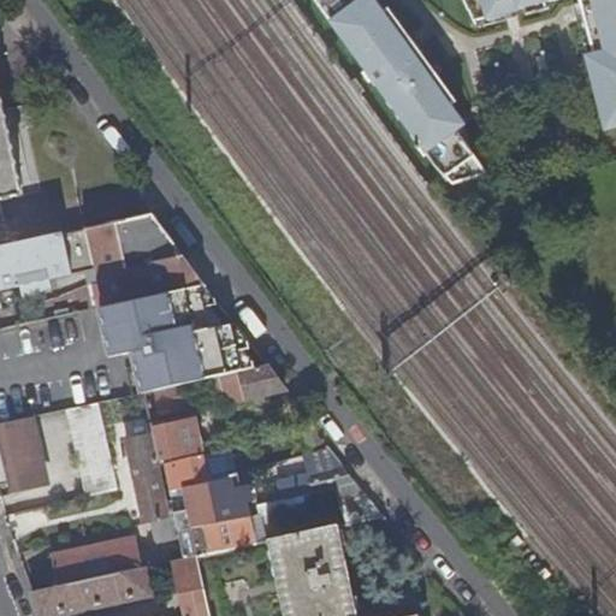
[(359,0),(313,0),(433,164),(454,184),(487,173),(455,131),(465,123),(451,105),(455,101),(418,48),(412,53),(402,40),(408,36),(389,10),(384,13),(373,0),(360,0),(359,0)]
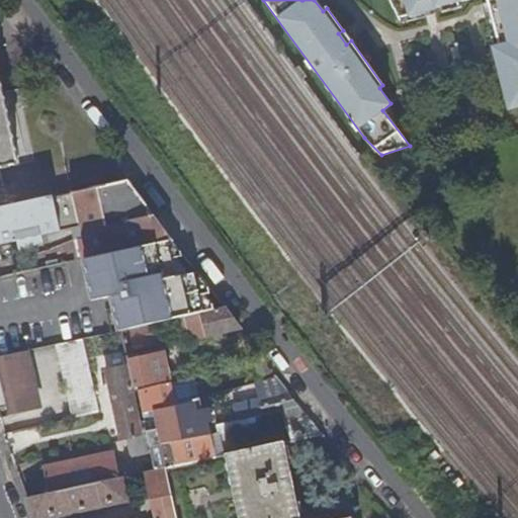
[(517,0),(391,0),(400,18),(469,0),(488,0),(501,48),(504,60),(499,61),(511,108),(517,106),(517,0)]
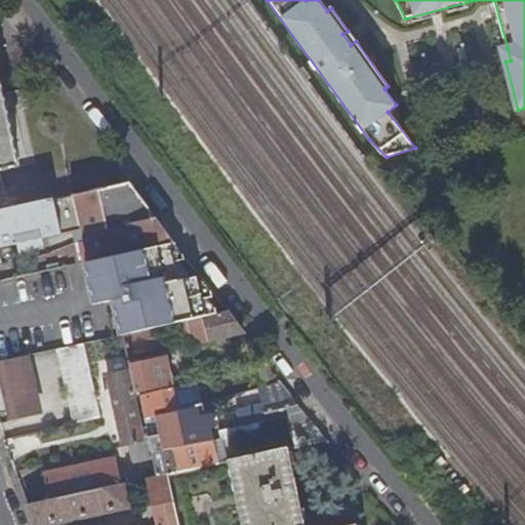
[(351,45),(356,41),(348,31),(342,34),(351,45)]
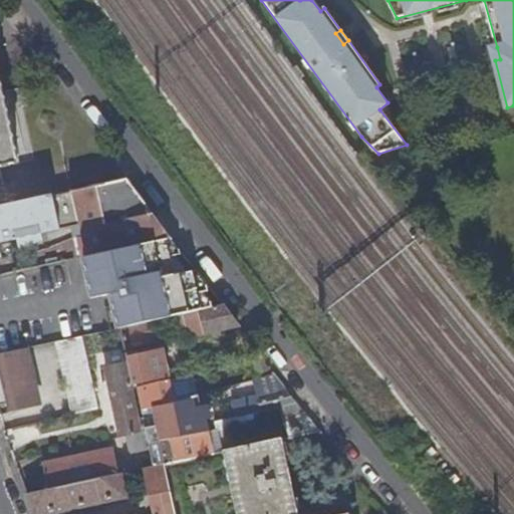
[(492,48),(495,60),(500,59),(497,47),(492,48)]
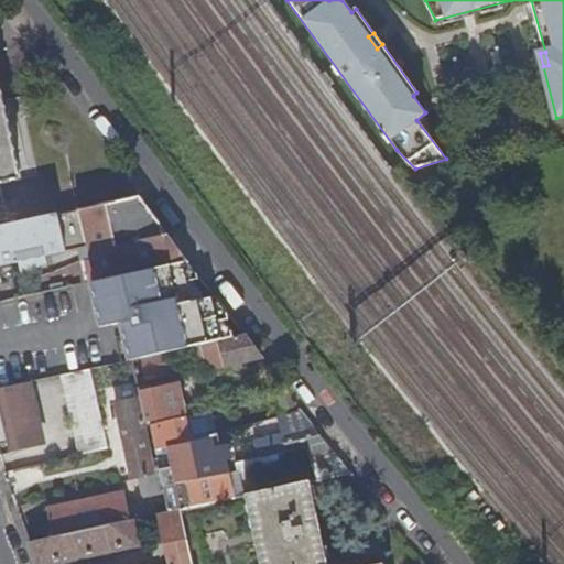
[(0,96),(0,179),(18,175),(0,96)]
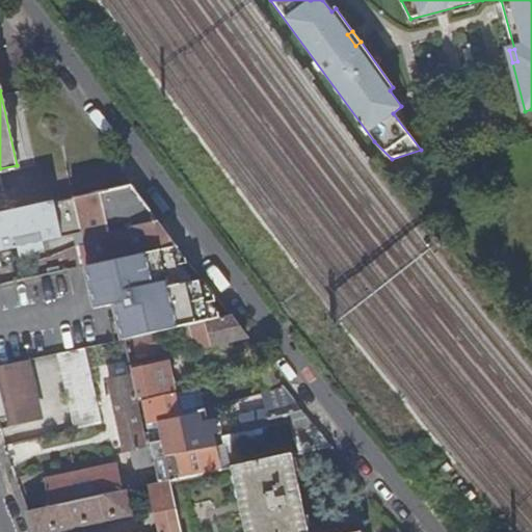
[(153,216),(130,185),(0,214),(0,250),(24,245),(26,256),(51,245),(50,240),(82,233),(85,246),(78,247),(82,267),(84,266),(94,264),(175,246),(176,246),(153,216)]
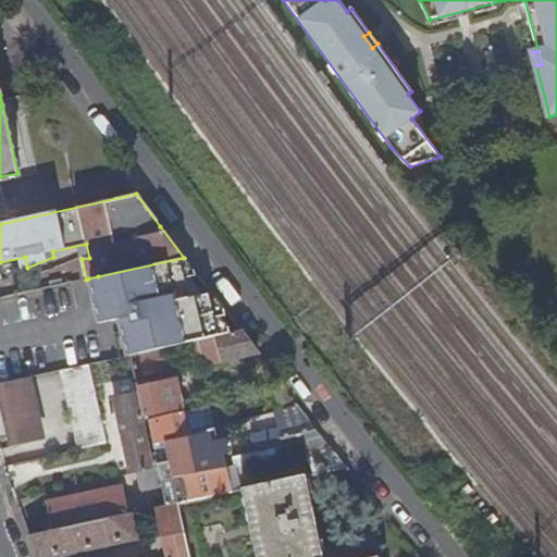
[(183,258),(98,276),(108,321),(116,319),(127,317),(136,354),(165,347),(185,343),(218,335),(210,300),(209,294),(201,294),(190,296),(183,258)]
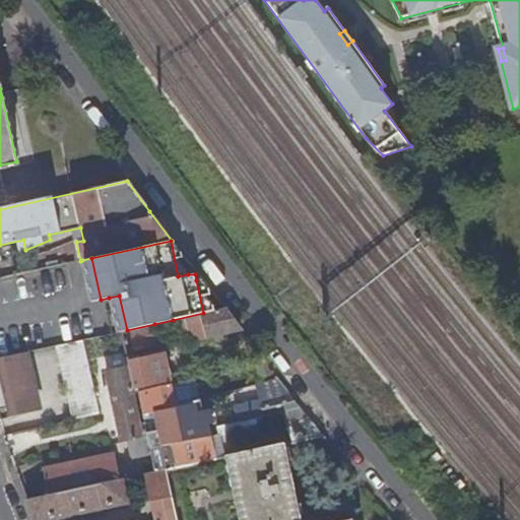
[(172,241),(171,241),(178,276),(188,274),(188,269),(184,265),(179,258),(182,257),(181,252),(172,241)]
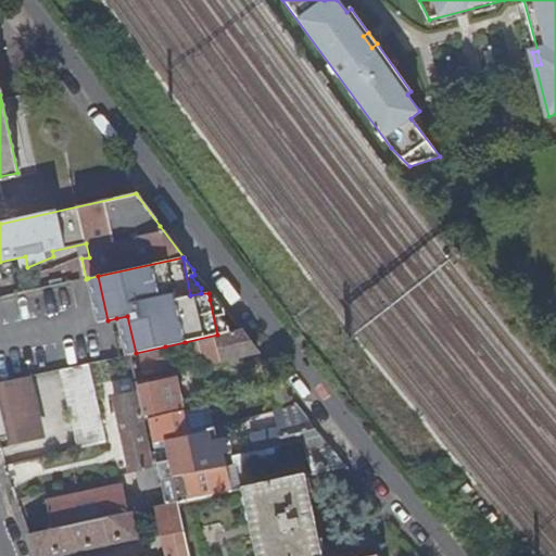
[(98,276),(88,278),(98,323),(108,320),(98,276)]
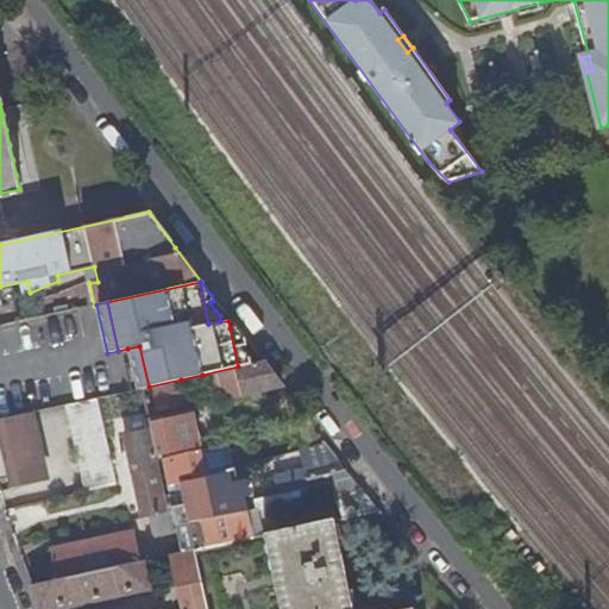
[(230,328),(238,366),(256,363),(253,357),(240,346),(246,345),(244,338),(236,326),(230,328)]
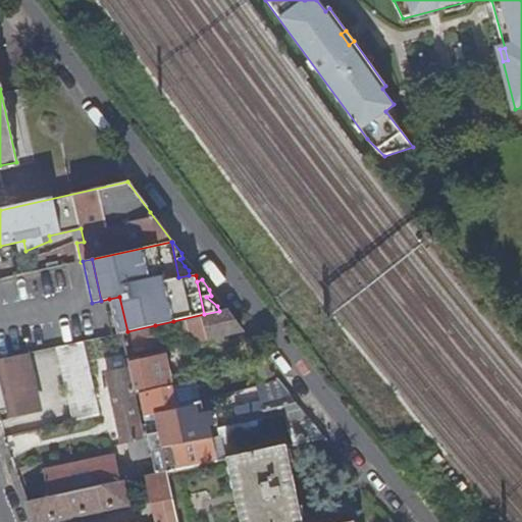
[(119,297),(109,299),(117,333),(120,332),(123,332),(127,331),(119,297)]
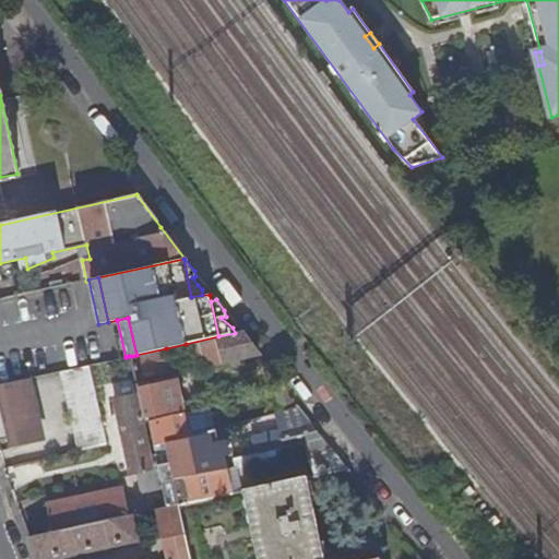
[(258,354),(241,332),(235,333),(218,336),(186,344),(190,364),(202,361),(203,366),(258,354)]
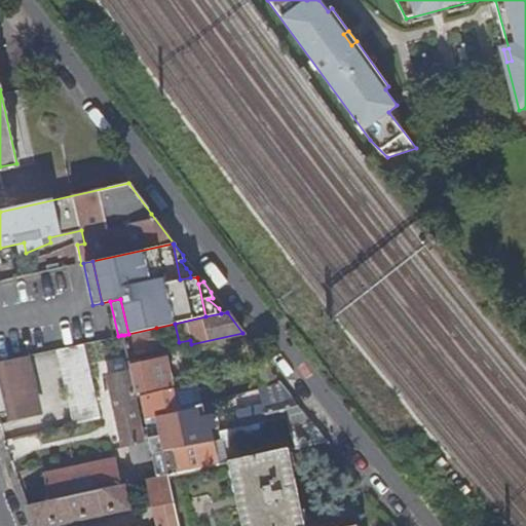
[(160,344),(156,328),(128,334),(124,335),(128,351),(160,344)]
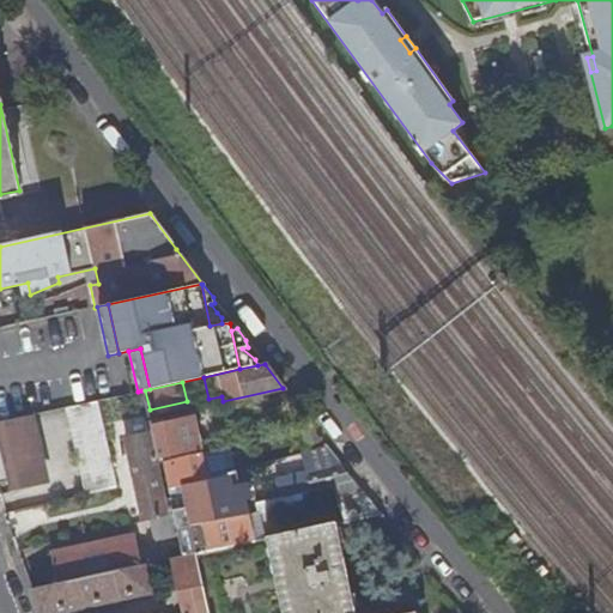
[(64,407),(84,493),(115,486),(95,401),(64,407)]
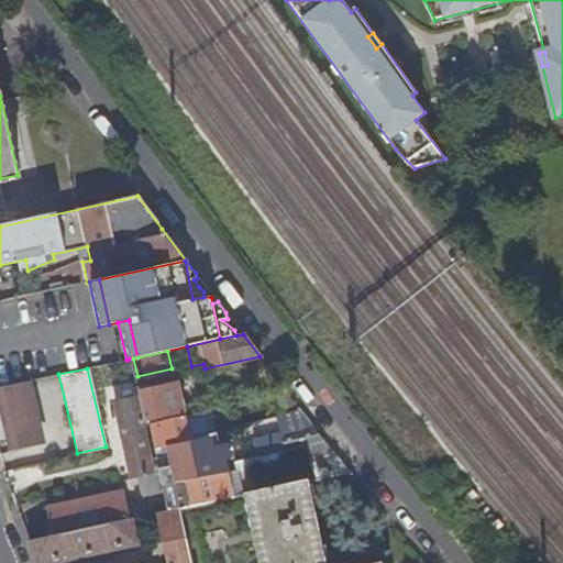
[(0,442),(9,440),(17,444),(37,439),(24,382),(0,386),(0,442)]
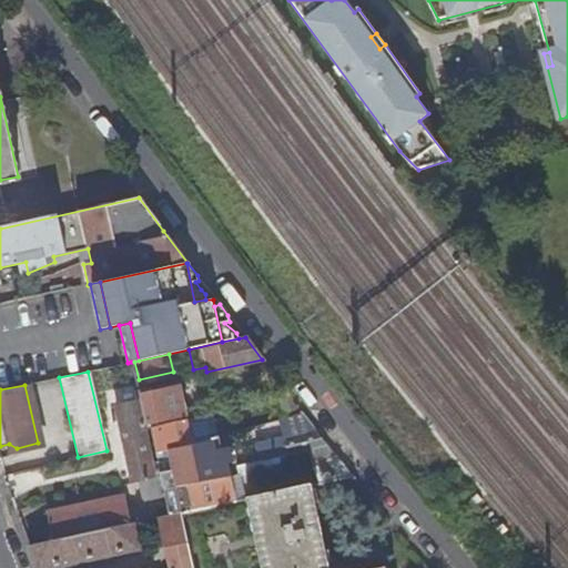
[(149,426),(185,418),(178,385),(137,394),(139,399),(144,427),(149,426)]
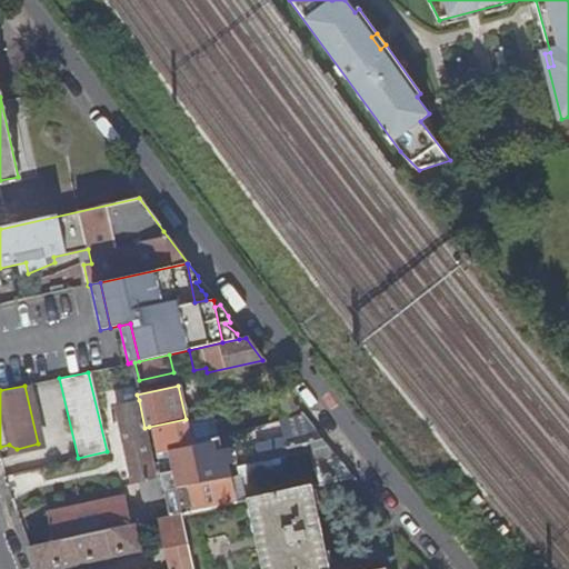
[(231,408),(242,406),(240,395),(229,397),(231,408)]
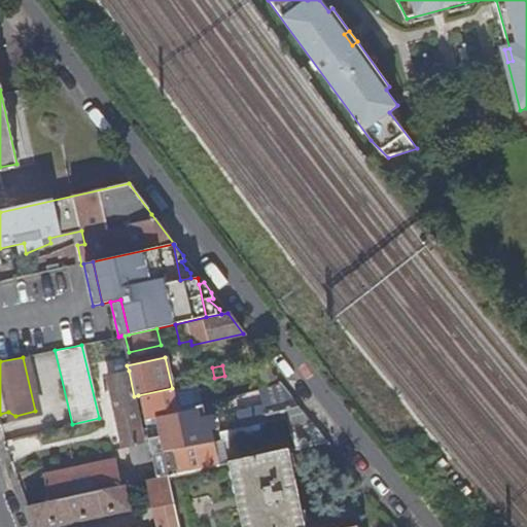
[(121,447),(128,446),(143,442),(134,396),(129,371),(106,377),(121,447)]
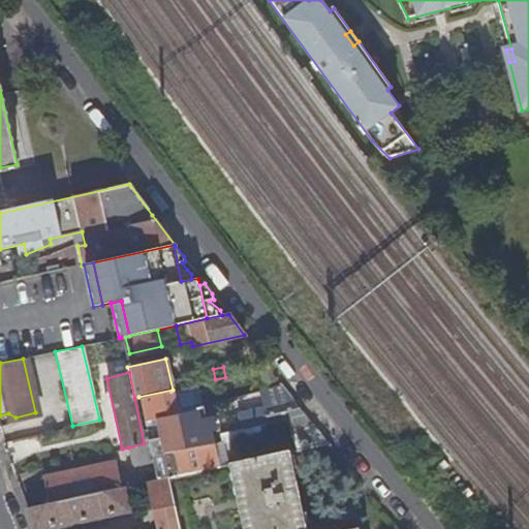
[(272,385),(275,404),(293,399),(282,382),(272,385)]
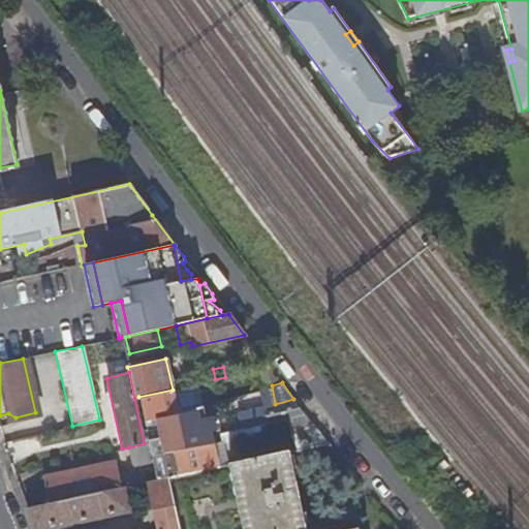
[(200,405),(195,384),(173,390),(138,397),(144,421),(156,417),(191,409),(191,407),(200,405)]
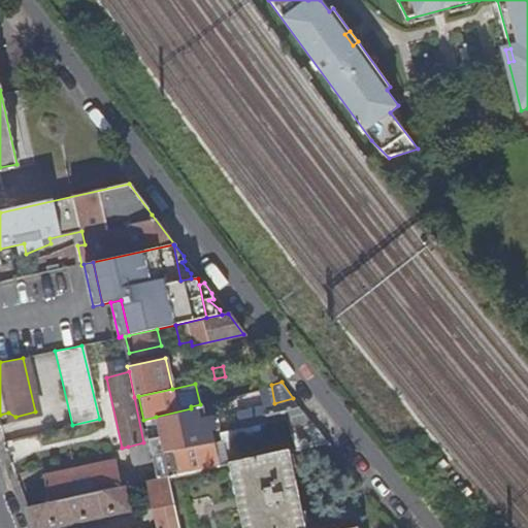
[(299,405),(293,398),(274,403),(263,406),(266,422),(274,421),(303,411),(299,405)]
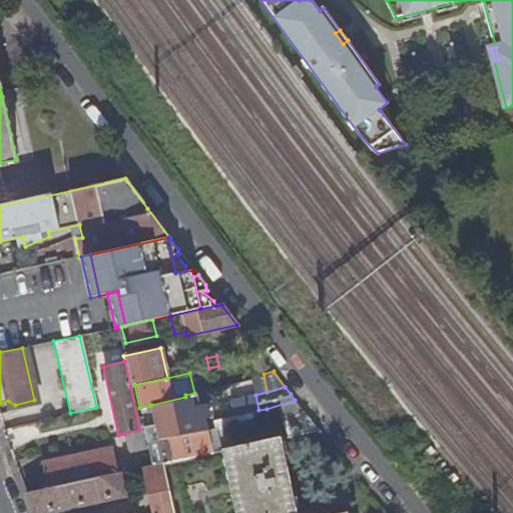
[(174,414),(188,410),(212,405),(211,402),(199,405),(196,392),(194,393),(185,395),(185,397),(151,405),(153,414),(154,421),(175,416),(174,414)]
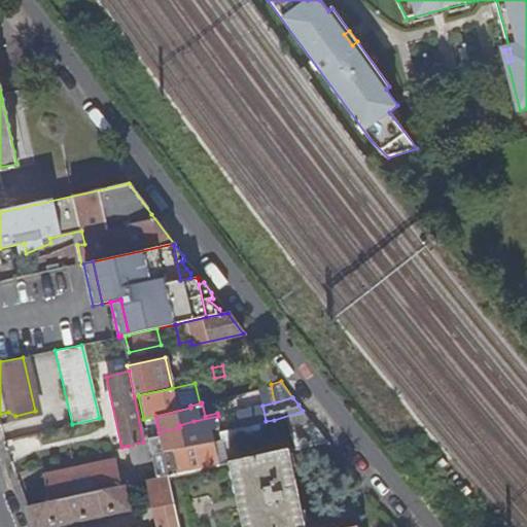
[(0,414),(0,425),(9,423),(15,416),(8,412),(0,414)]
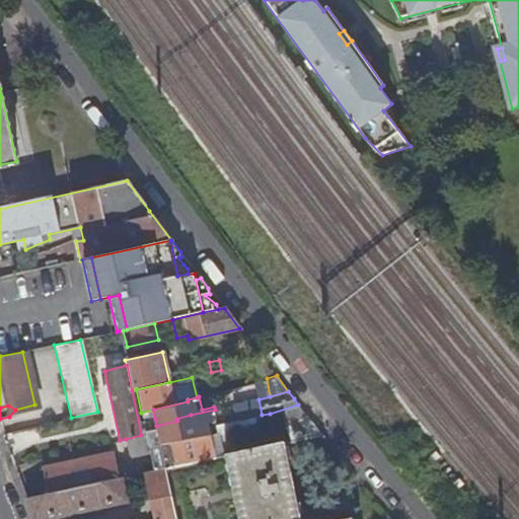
[(155,419),(153,410),(141,413),(143,422),(155,419)]
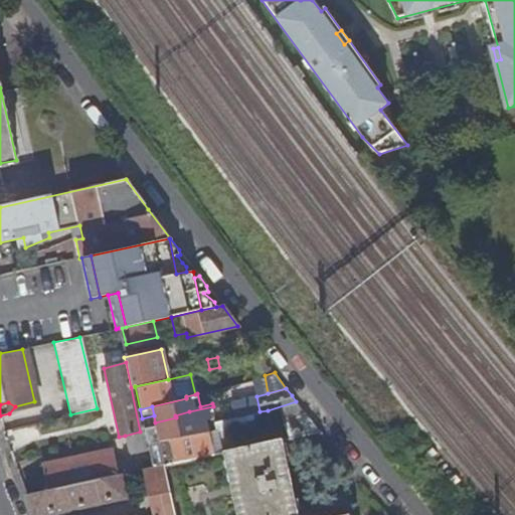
[(189,411),(175,415),(176,417),(155,422),(156,426),(144,428),(145,431),(147,443),(159,440),(159,441),(205,432),(210,431),(208,418),(215,416),(213,406),(189,411)]
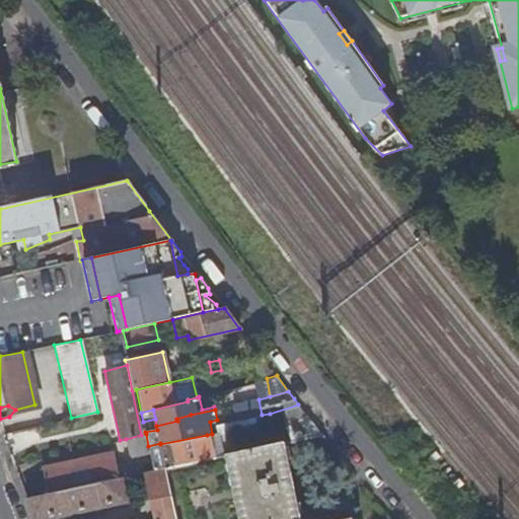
[(309,419),(305,414),(283,427),(286,441),(289,440),(320,433),(309,419)]
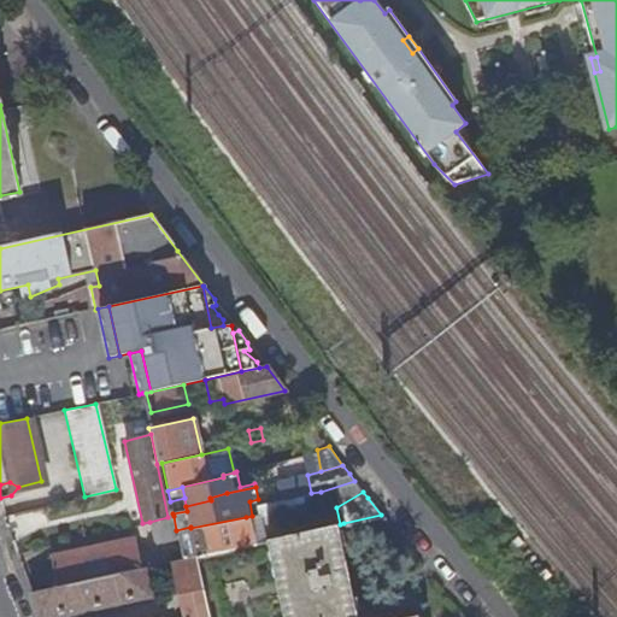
[(295,507),(293,497),(269,503),(262,505),(264,513),(264,515),(295,507)]
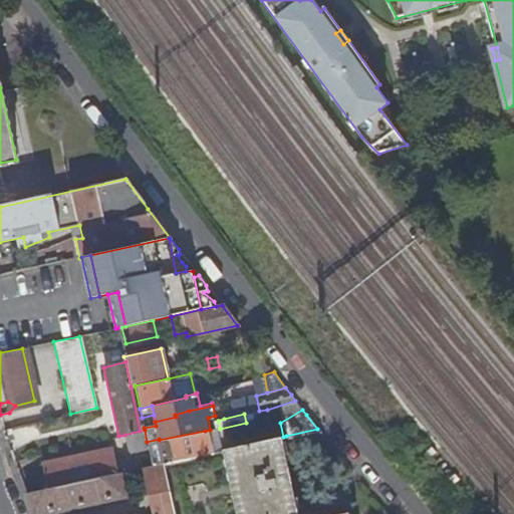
[(155,422),(154,415),(142,418),(144,428),(156,426),(155,422)]
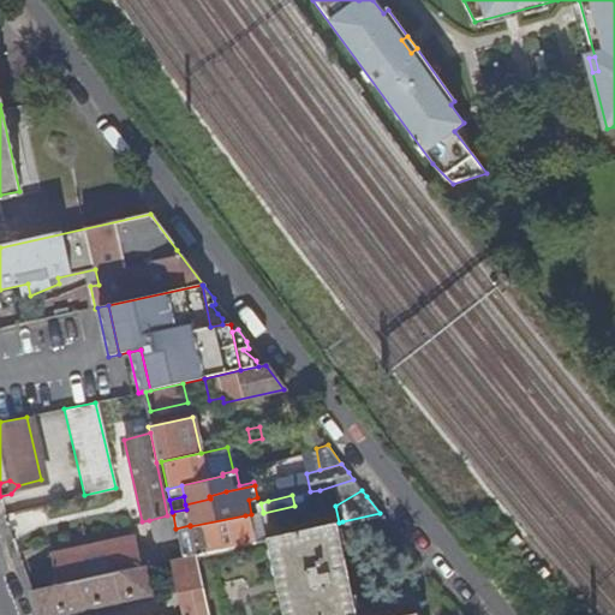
[(3,515),(5,524),(15,520),(12,513),(3,515)]
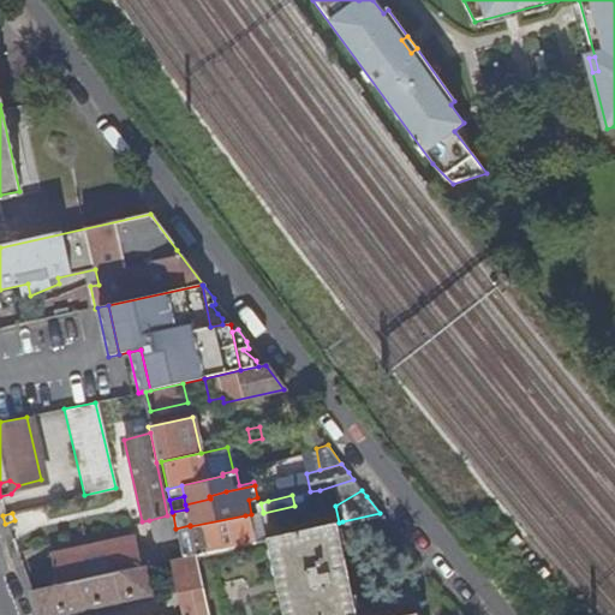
[(251,514),(245,515),(251,542),(261,539),(255,513),(251,514)]
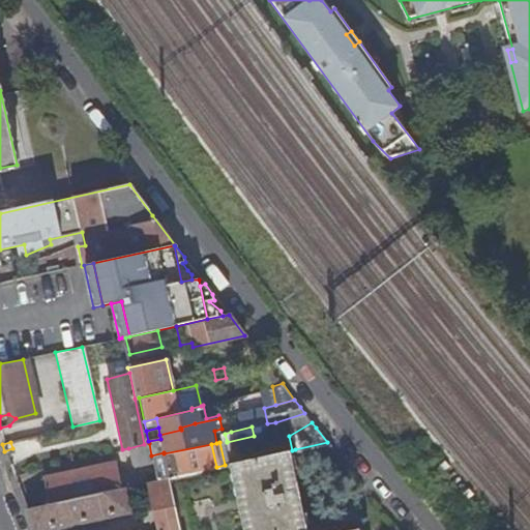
[(137,484),(146,482),(156,480),(151,455),(149,443),(144,444),(128,448),(133,467),(141,466),(142,473),(127,476),(129,483),(136,482),(137,484)]
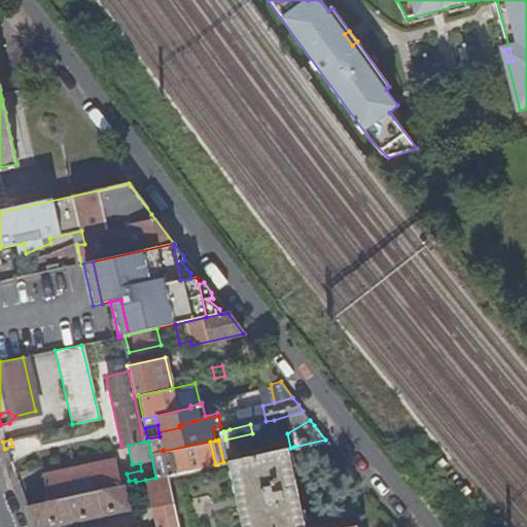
[(150,453),(155,478),(167,475),(215,464),(210,442),(163,451),(163,450),(150,453)]
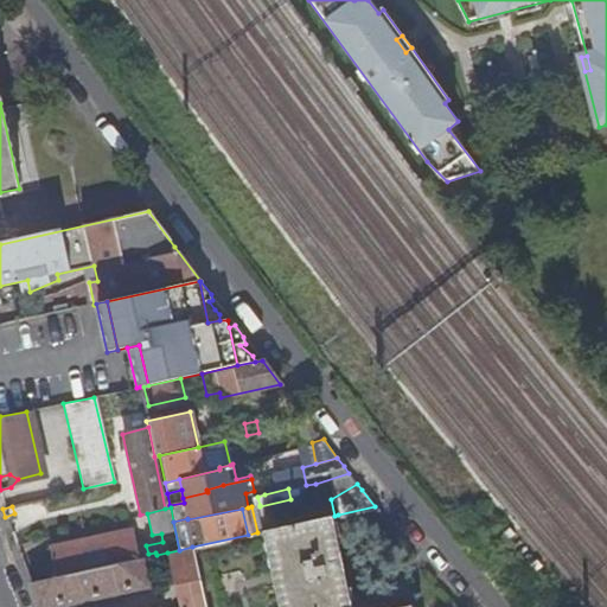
[(404,606),(346,606),(326,517),(262,531),(278,606),(406,606),(407,606),(404,606)]
